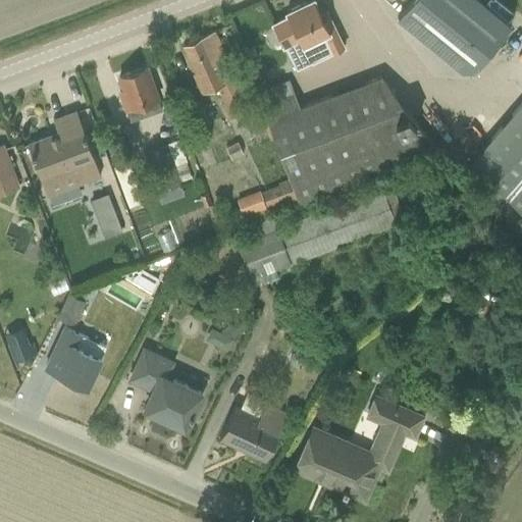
[(319,12),(313,0),(307,0),(285,10),(289,16),(271,23),(283,48),(284,48),(296,69),(310,62),(311,63),(345,47),(326,9),(319,12)]
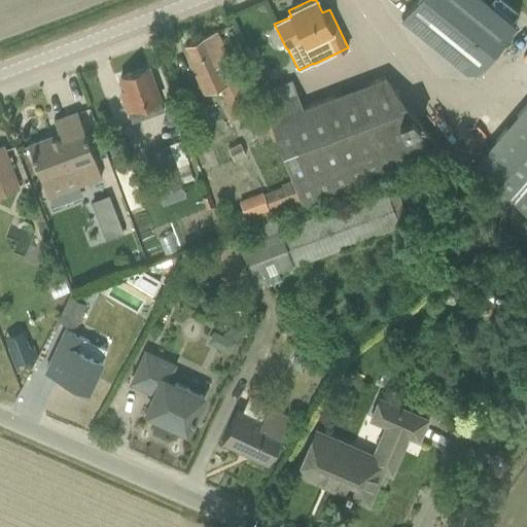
[(466,70),(479,69),(515,26),(483,0),(414,0),(400,16),(466,70)]
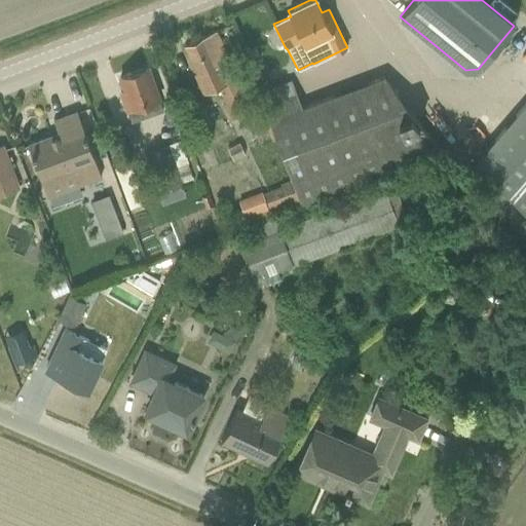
[(215,31),(183,45),(196,74),(192,75),(201,95),(217,88),(224,103),(221,105),(229,120),(250,110),(215,31)]
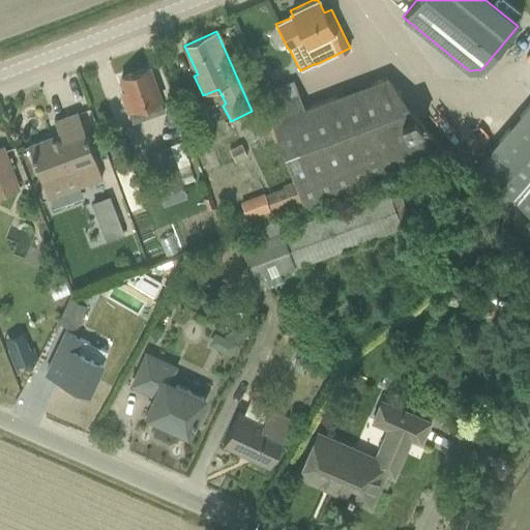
[(147,67),(120,78),(125,91),(120,93),(131,123),(164,112),(147,67)]
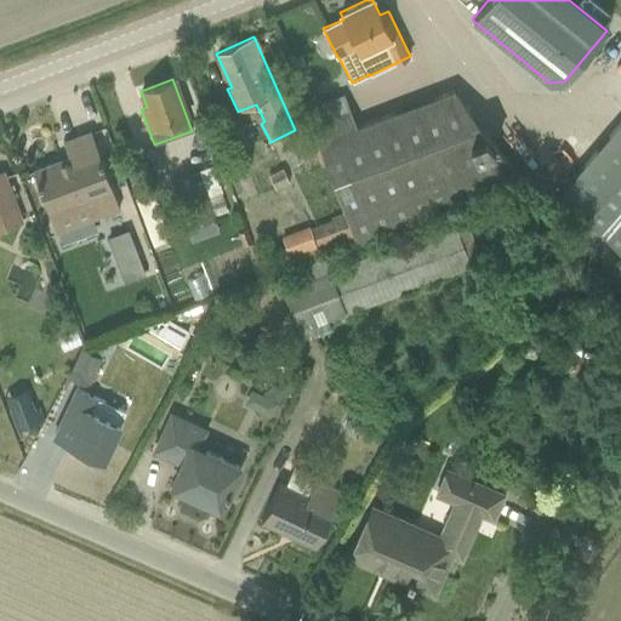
[(520,181),(453,90),(355,126),(343,93),(303,108),(343,212),(354,241),(355,244),(520,181)]
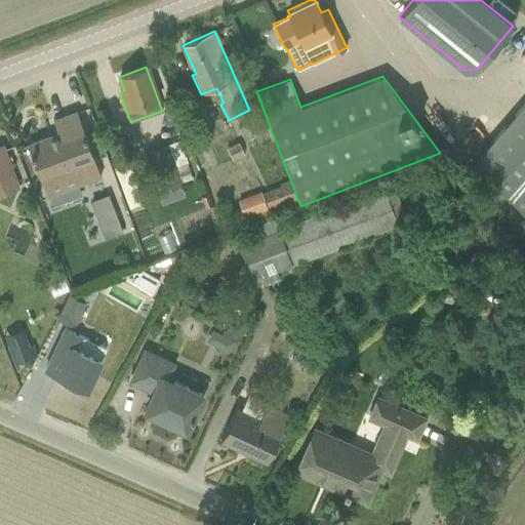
[(524,103),(466,172),(501,214),(517,229),(524,236),(524,103)]
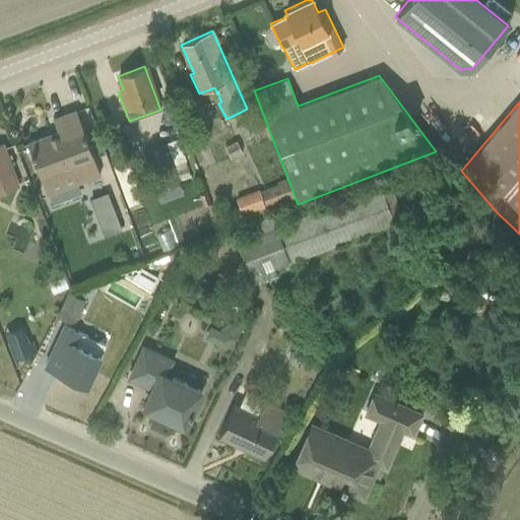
[(44,136),(26,142),(50,206),(81,194),(77,184),(100,176),(75,110),(52,119),(57,133),(45,138),(44,136)]
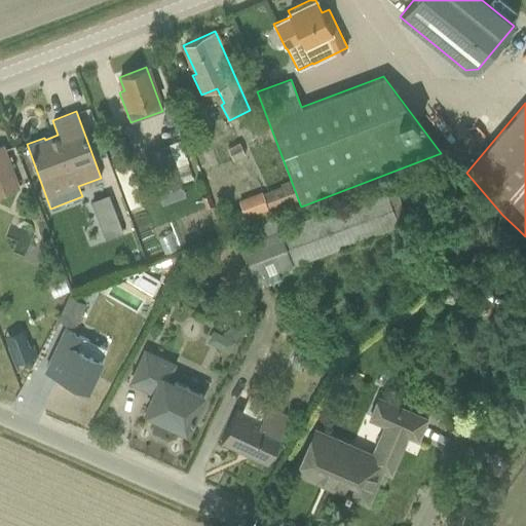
[(178,141),(145,154),(159,193),(158,194),(161,204),(184,196),(180,186),(182,185),(176,168),(187,163),(185,156),(184,156),(178,141)]
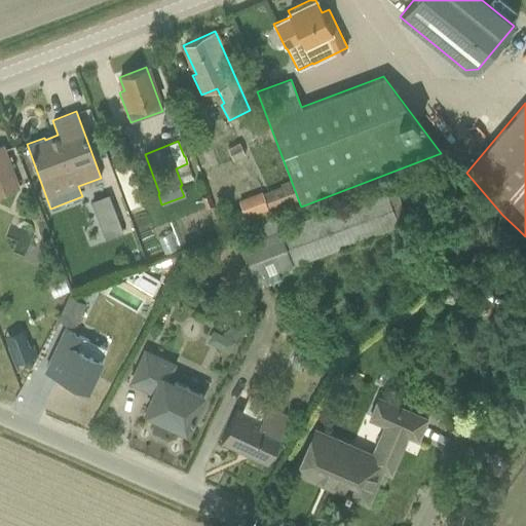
[(237,143),(226,149),(232,160),(245,155),(237,143)]
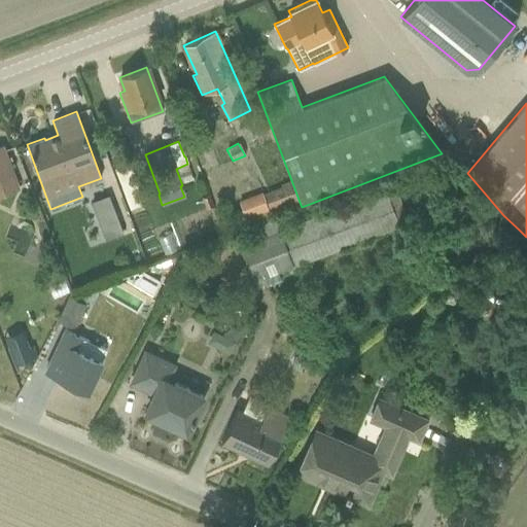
[(2,145),(0,145),(0,196),(19,188),(2,145)]
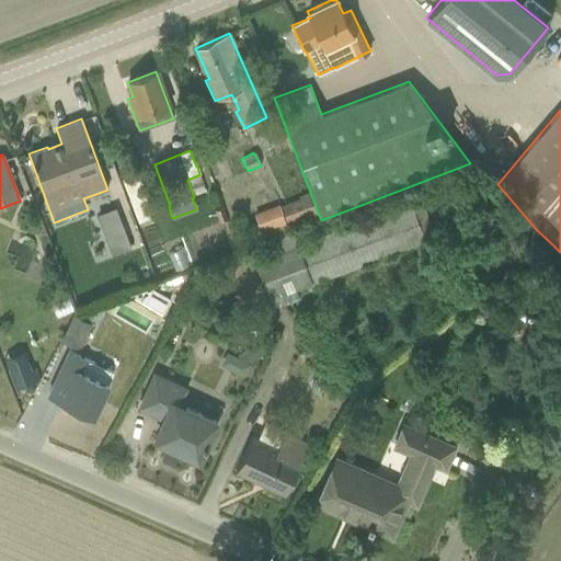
[(150,217),(153,217),(138,172),(121,179),(138,230),(153,226),(150,217)]
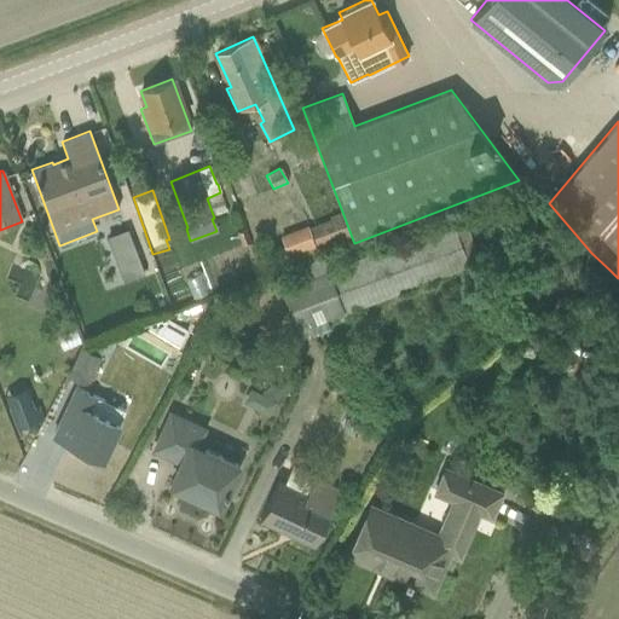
[(290,264),(353,241),(342,212),(328,217),(329,219),(307,227),(307,226),(279,237),(290,264)]
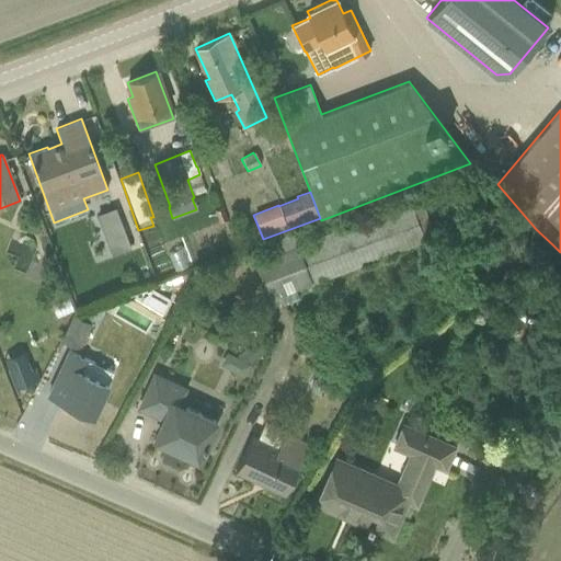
[(295,290),(424,241),(422,237),(433,232),(421,199),(299,243),(270,254),(254,260),(268,299),(279,296),(283,305),(298,299),(295,290)]
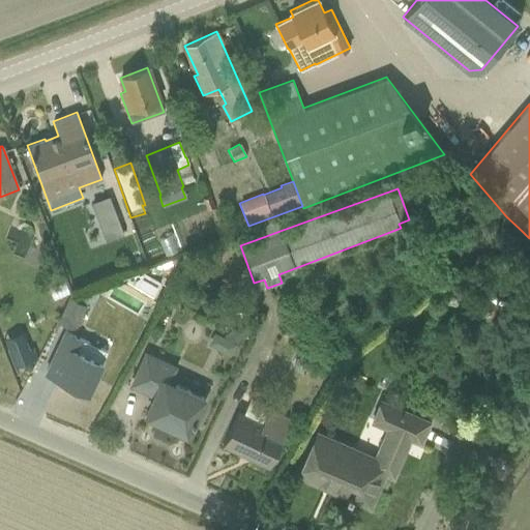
[(130,218),(120,223),(130,248),(141,245),(130,218)]
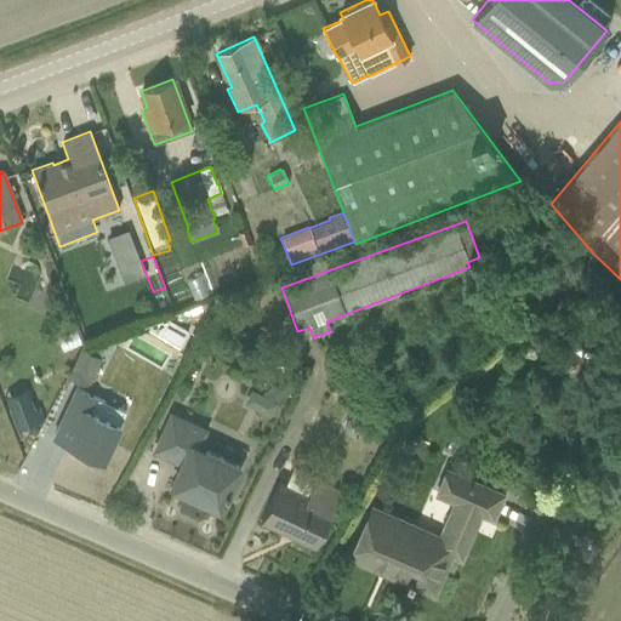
[(298,281),(331,269),(325,256),(294,268),(298,281)]
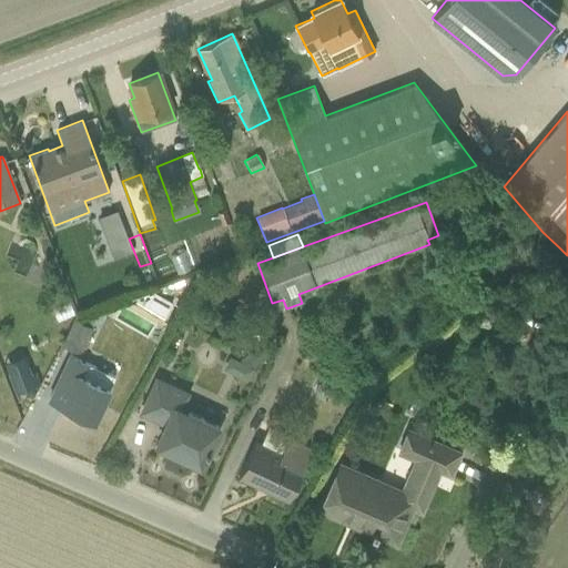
[(386,269),(365,274),(368,285),(389,280),(386,269)]
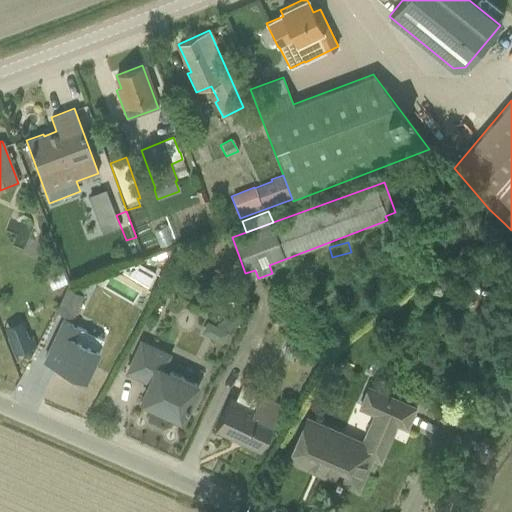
[(142,260),(145,269),(172,258),(169,249),(142,260)]
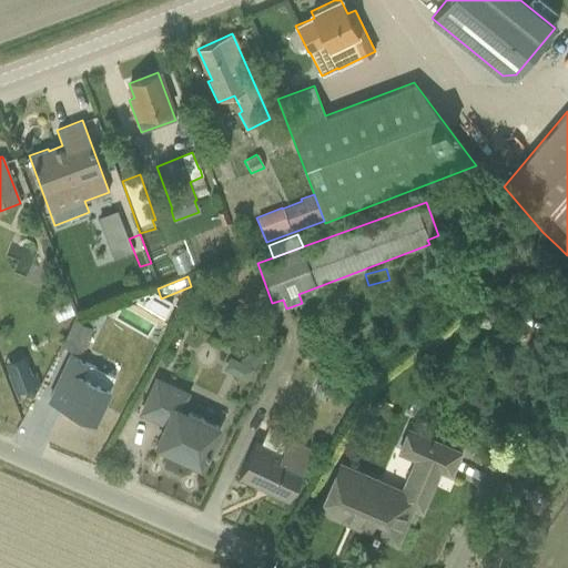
[(85,286),(72,291),(78,307),(91,302),(85,286)]
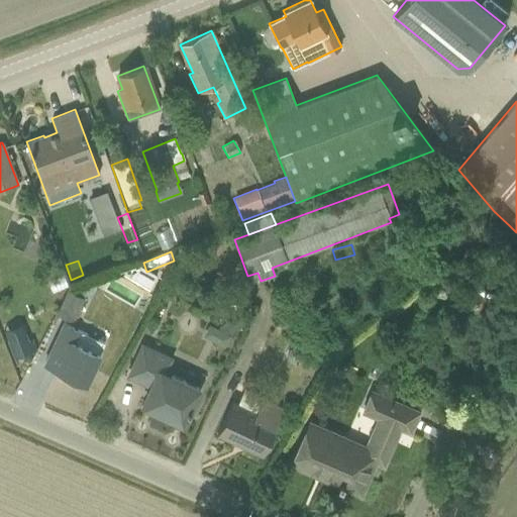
[(134,288),(147,284),(141,268),(129,272),(134,288)]
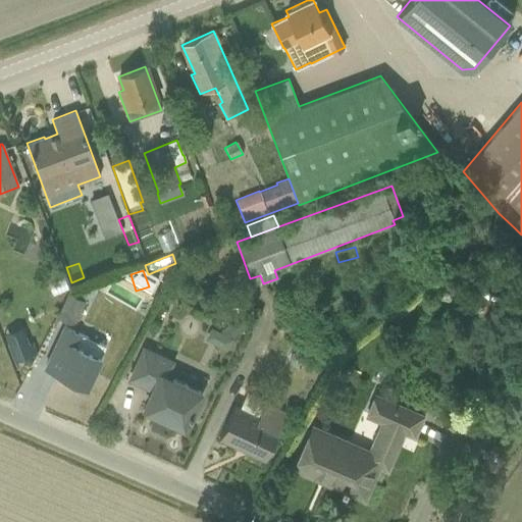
[(68,295),(57,319),(73,326),(76,318),(88,323),(95,306),(85,302),(88,292),(81,288),(68,295)]
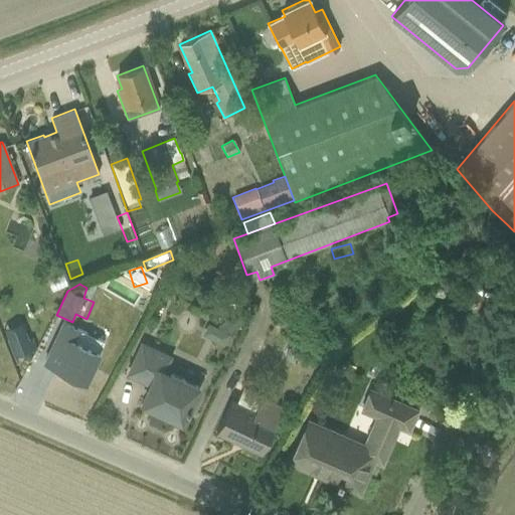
[(114,284),(111,291),(135,303),(139,296),(114,284)]
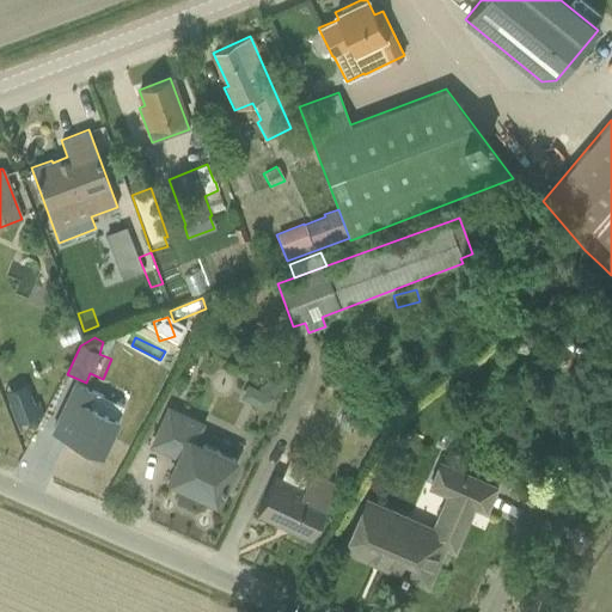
[(286,368),(257,387),(265,401),(295,381),(286,368)]
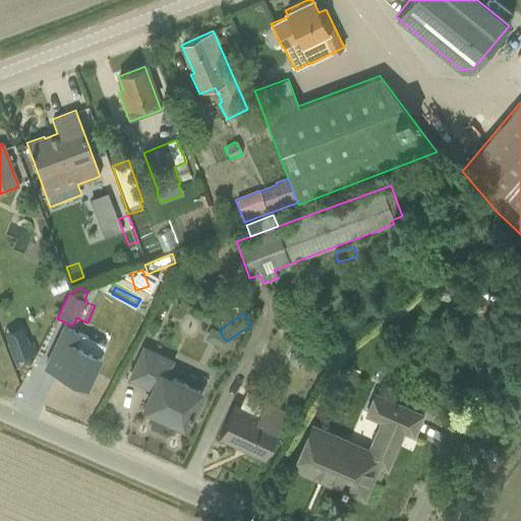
[(64,327),(45,366),(85,386),(104,345),(64,327)]
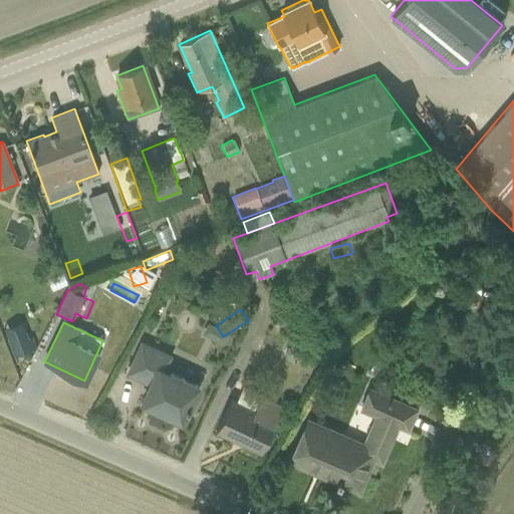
[(25,331),(6,338),(13,356),(34,346),(31,337),(28,339),(25,331)]
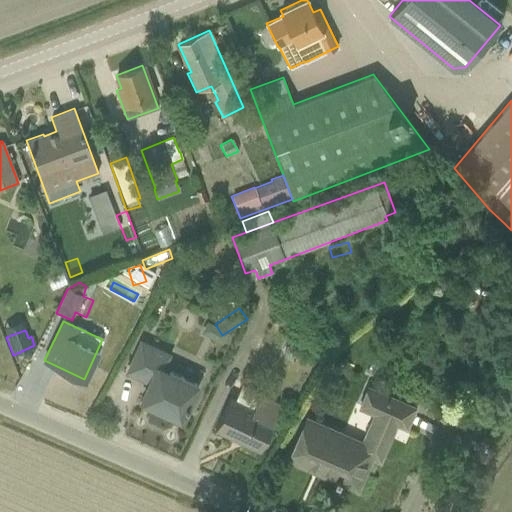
[(148,384),(141,401),(173,415),(172,417),(182,422),(199,384),(169,370),(169,369),(164,367),(170,353),(139,339),(124,374),(148,384)]
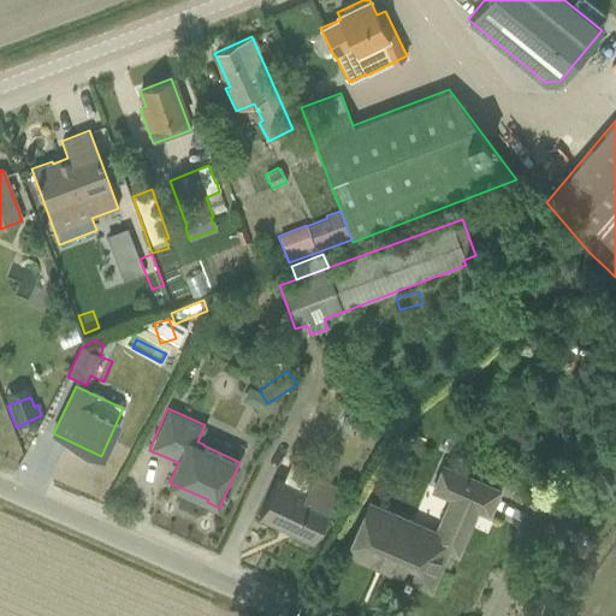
[(440,448),(454,454),(462,434),(450,430),(440,448)]
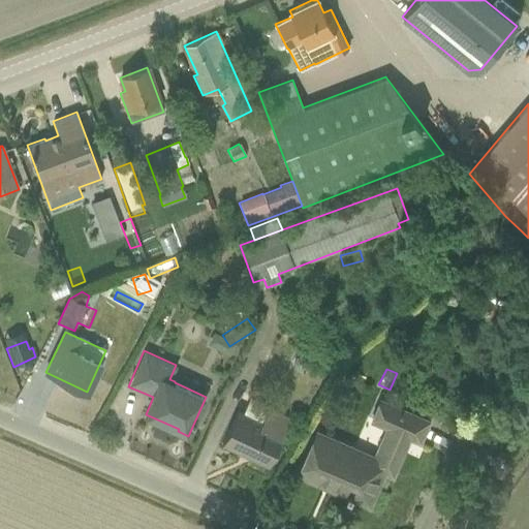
[(317,431),(298,474),(345,496),(344,497),(349,499),(350,498),(368,505),(381,475),(393,480),(410,441),(419,446),(431,422),(379,399),(369,423),(384,430),(373,456),(317,431)]
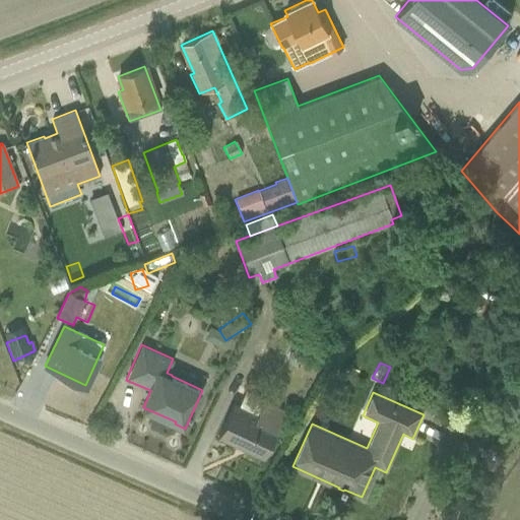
[(257,414),(234,403),(217,437),(263,458),(285,410),(264,400),(257,414)]
